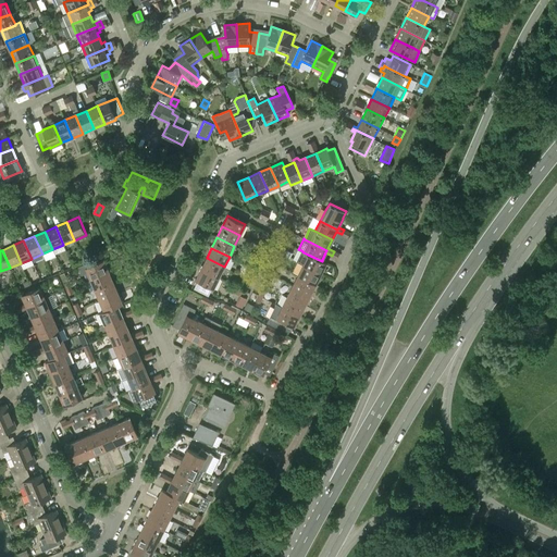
[(326,262),(322,260),(322,261),(308,255),(304,252),(301,250),(296,261),(302,264),(321,274),(326,262)]
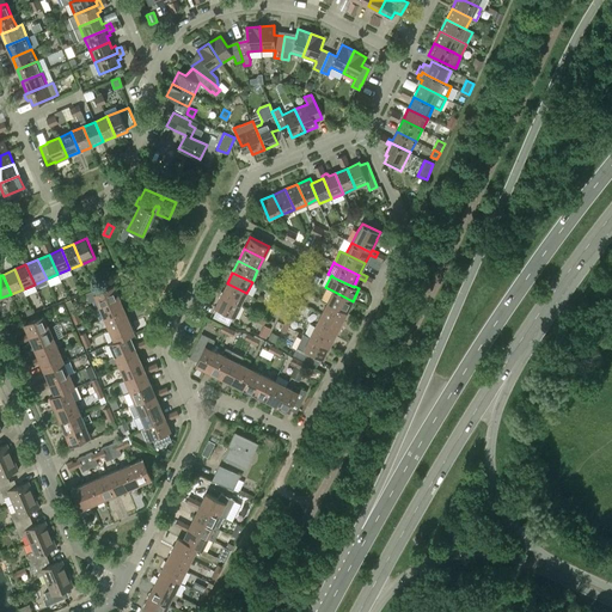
[(240,305),(246,293),(227,283),(221,295),(240,305)]
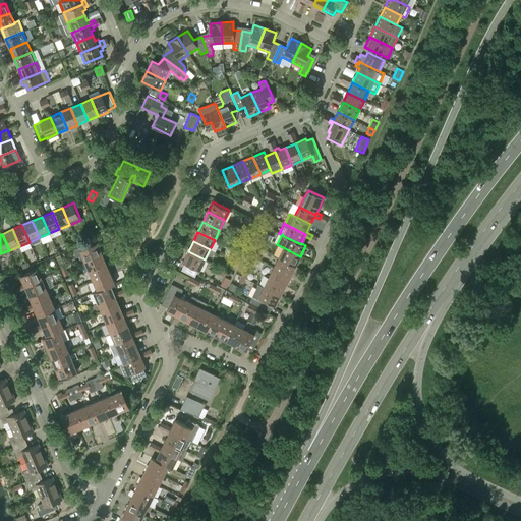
[(101,253),(97,242),(80,249),(79,247),(72,250),(75,257),(81,254),(84,261),(101,253)]
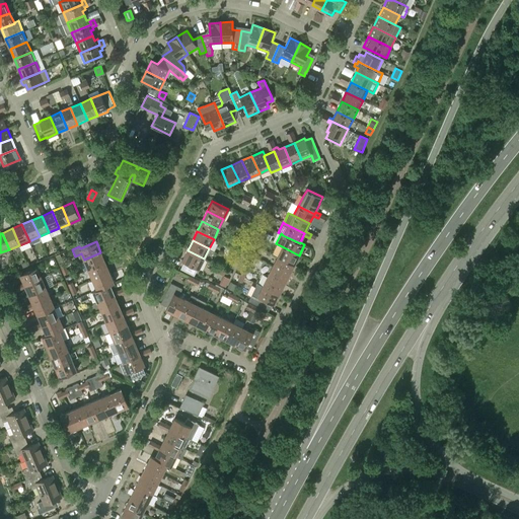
[(234,242),(233,243),(229,241),(227,245),(231,247),(235,249),(238,244),(234,242)]
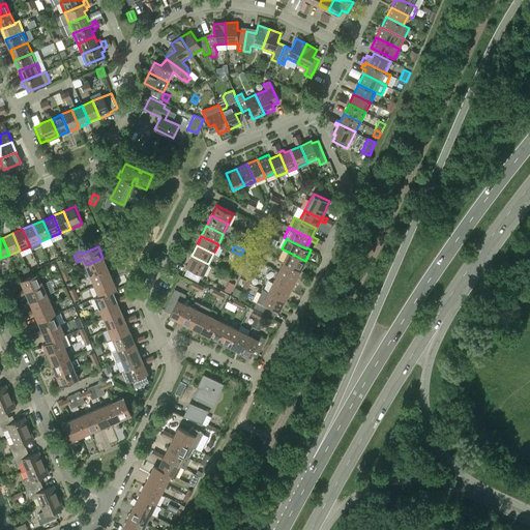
[(284,262),(300,270),(305,261),(288,252),(284,262)]
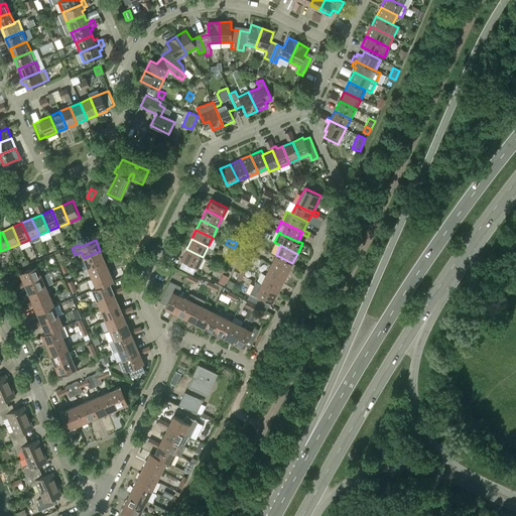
[(198,267),(203,257),(186,249),(181,259),(198,267)]
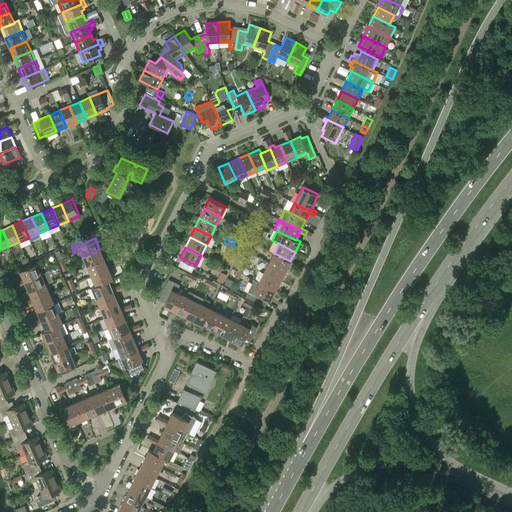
[(99,249),(83,256),(87,266),(104,259),(99,249)]
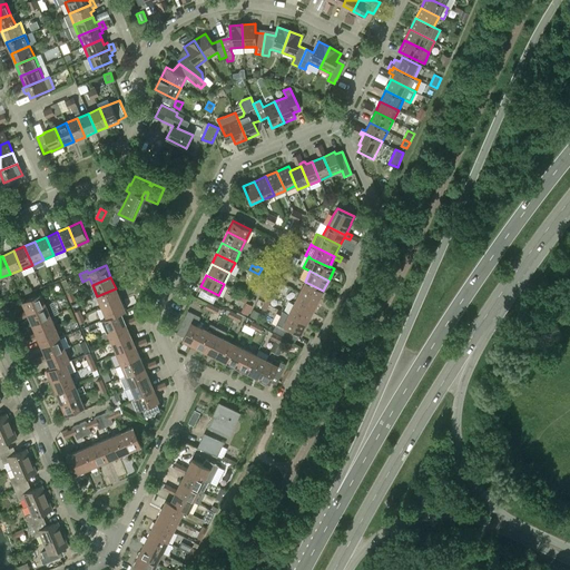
[(317,302),(323,291),(305,282),(300,293),(317,302)]
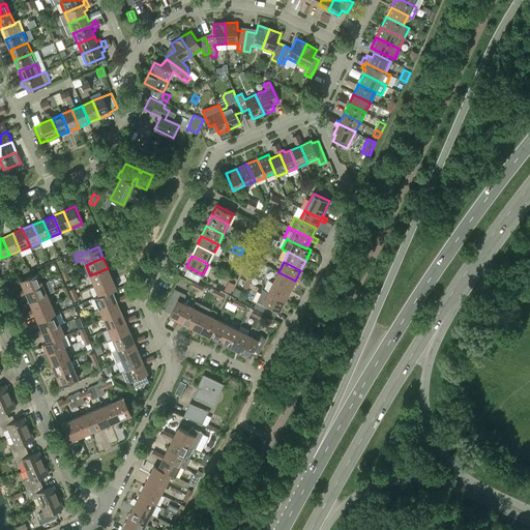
[(108,268),(90,275),(94,286),(112,278),(108,268)]
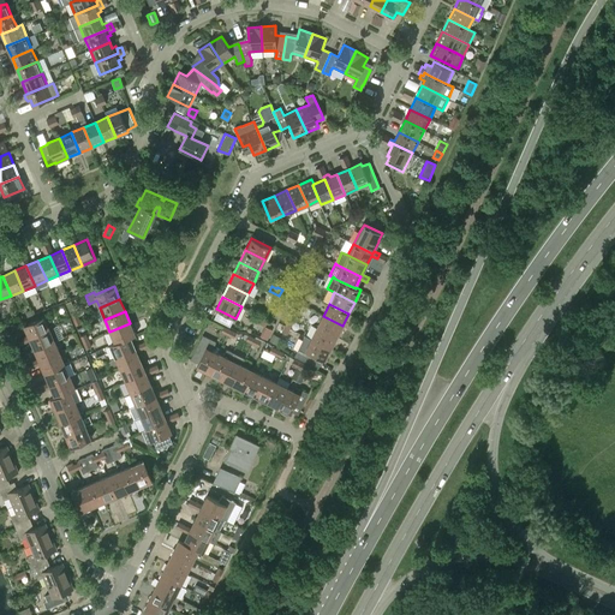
[(264,326),(267,320),(262,317),(258,315),(256,321),(264,326)]
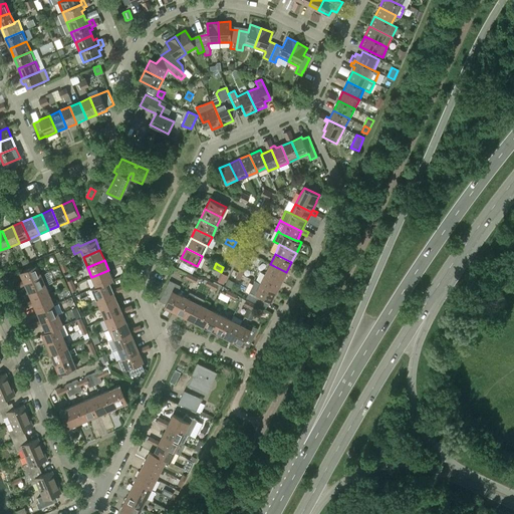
[(281,281),(286,272),(270,264),(265,273),(281,281)]
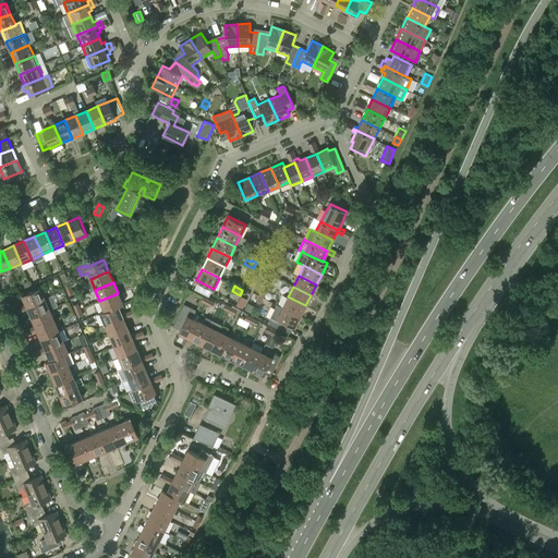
[(26,306),(45,299),(39,288),(22,295),(25,304),(26,306)]
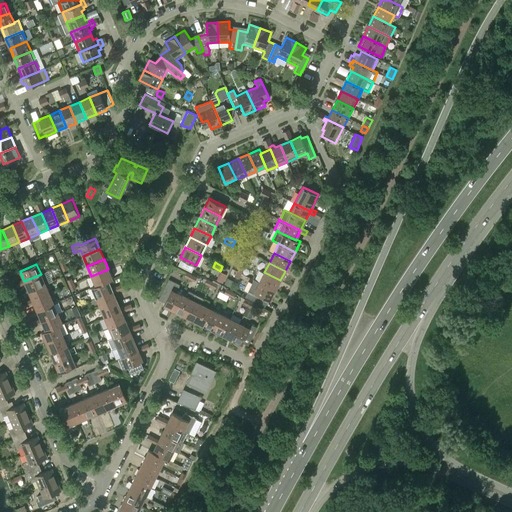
[(108,269),(91,276),(95,285),(96,286),(108,280),(108,281),(112,279),(108,269)]
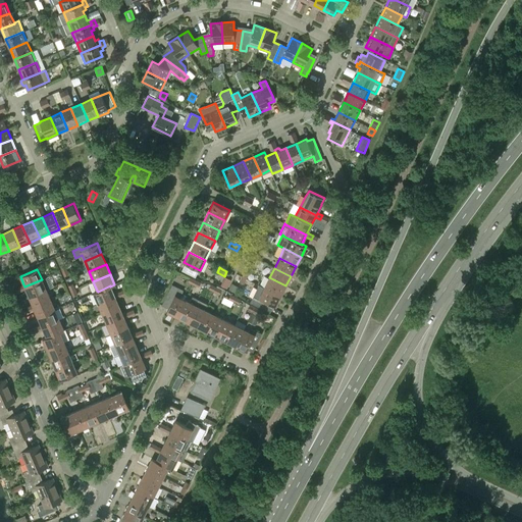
[(24,286),(23,284),(18,286),(20,291),(25,289),(30,297),(46,290),(50,288),(46,277),(42,279),(24,286)]
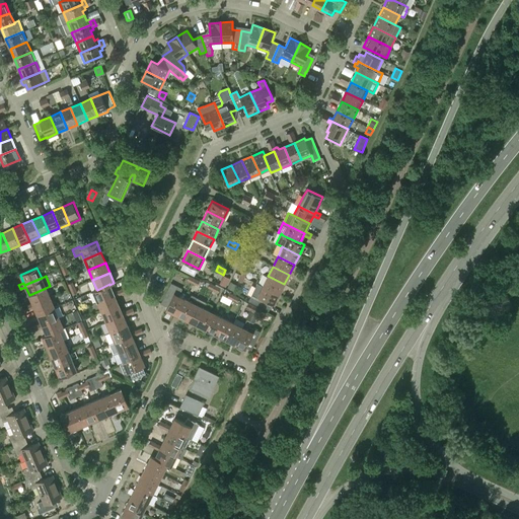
[(279,294),(284,284),(268,276),(263,286),(279,294)]
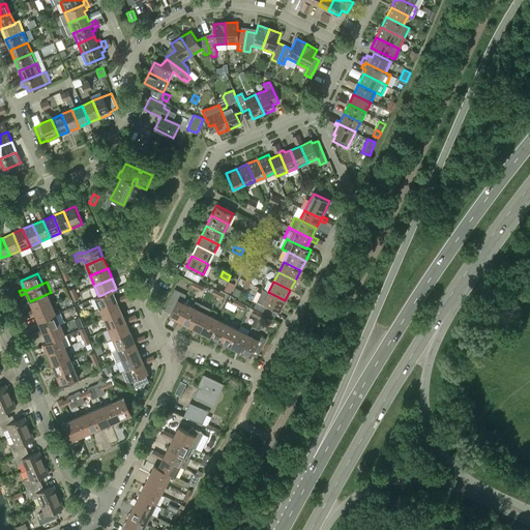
[(179,321),(187,304),(182,302),(186,295),(175,289),(164,311),(171,314),(169,316),(179,321)]
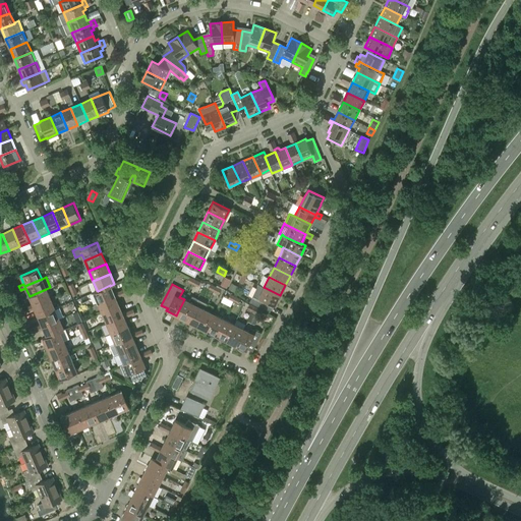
[(228,289),(234,292),(237,287),(231,284),(228,289)]
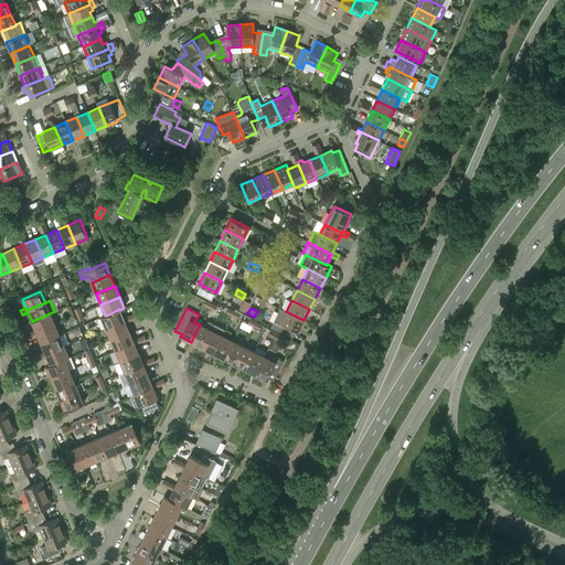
[(304,320),(286,311),(279,308),(269,327),(276,330),(280,322),(298,331),(304,320)]
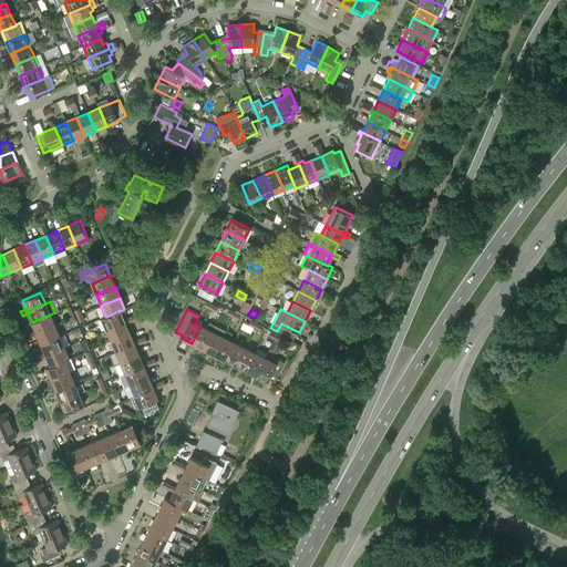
[(124,319),(120,311),(120,310),(106,317),(105,316),(101,318),(106,330),(125,321),(124,319)]
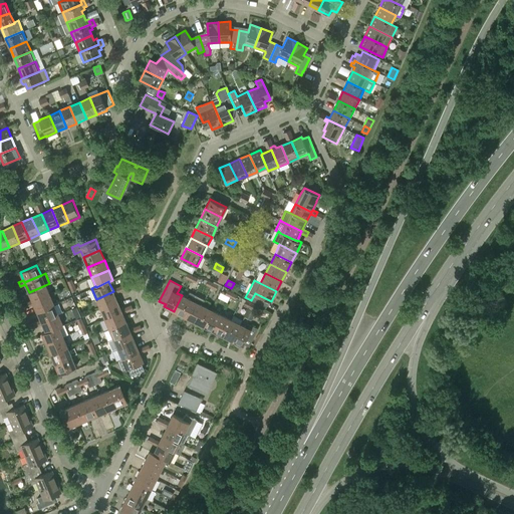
[(27,302),(29,306),(34,304),(33,302),(49,295),(45,285),(29,292),(32,300),(27,302)]
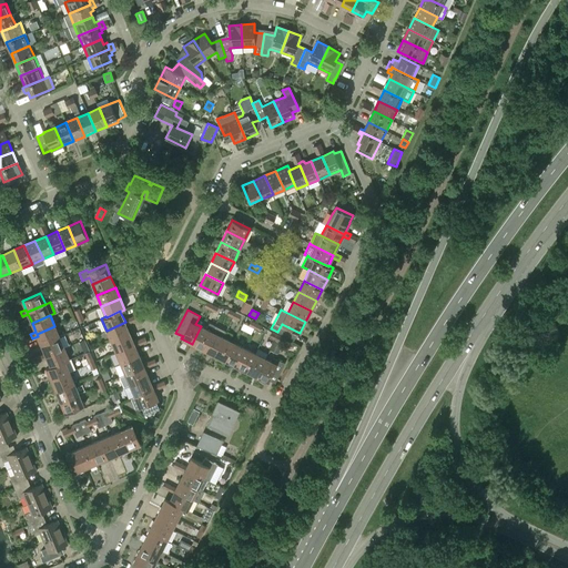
[(125,322),(107,331),(111,341),(130,333),(125,325),(132,322),(130,317),(124,320),(125,322)]
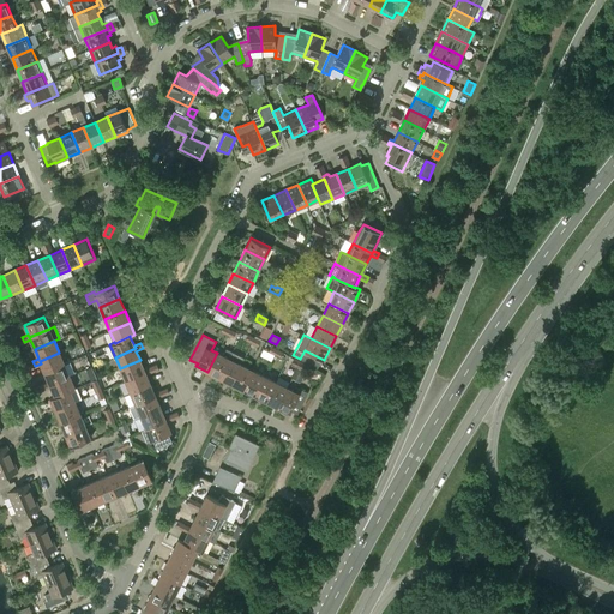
[(223,355),(217,353),(208,372),(220,378),(233,353),(226,349),(223,355)]
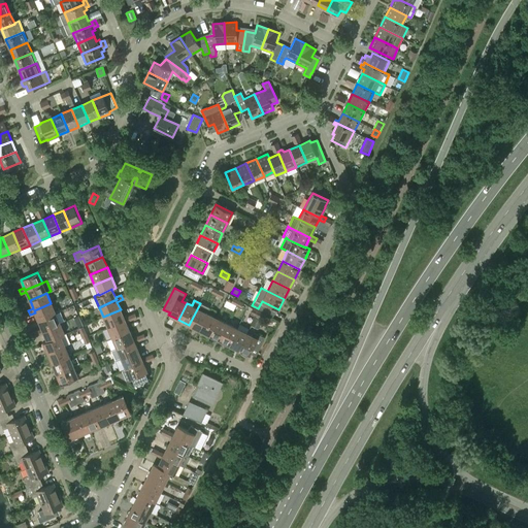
[(38,321),(56,314),(51,303),(34,310),(35,312),(38,321)]
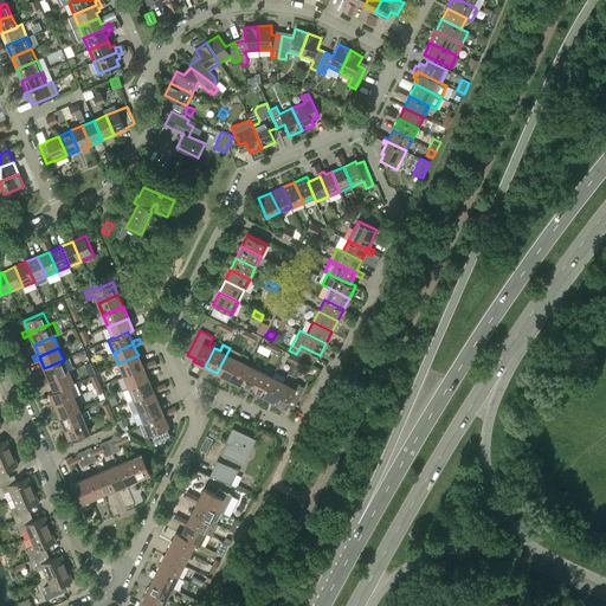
[(230,348),(217,373),(229,379),(238,360),(242,354),(230,348)]
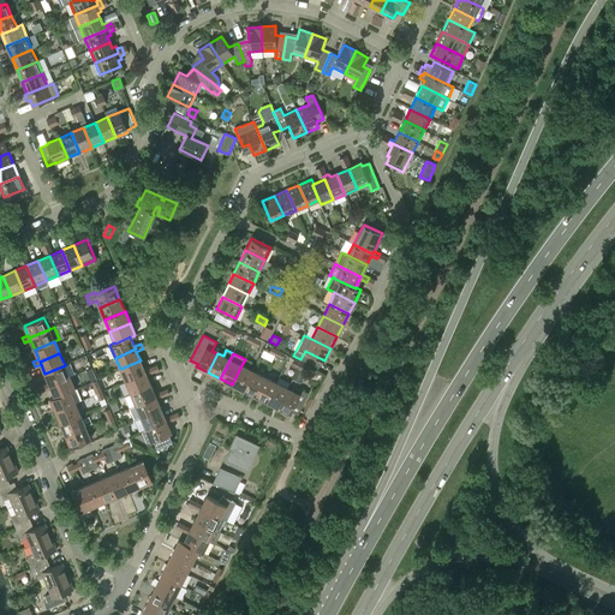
[(141,360),(120,369),(125,381),(145,372),(147,375),(153,372),(150,368),(144,370),(141,360)]
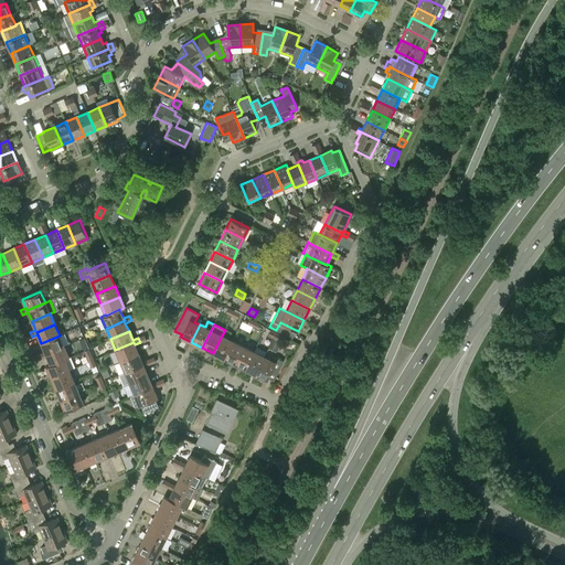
[(60,336),(41,343),(44,352),(45,354),(64,347),(60,336)]
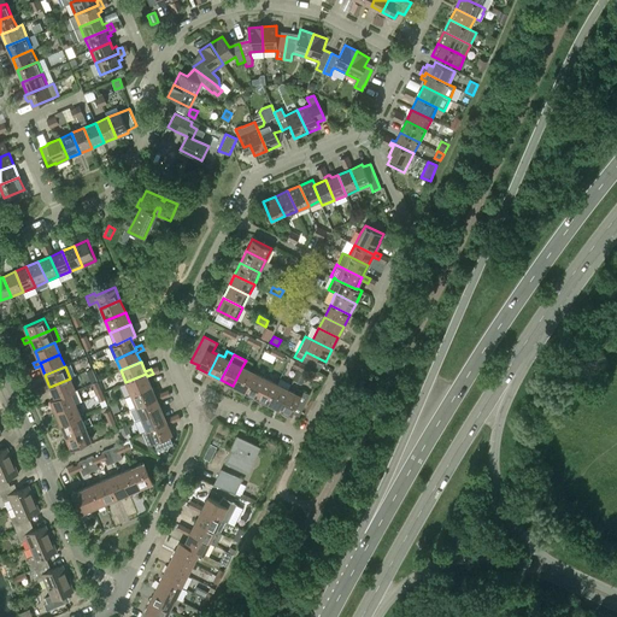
[(242,366),(233,386),(244,392),(253,372),(242,366)]
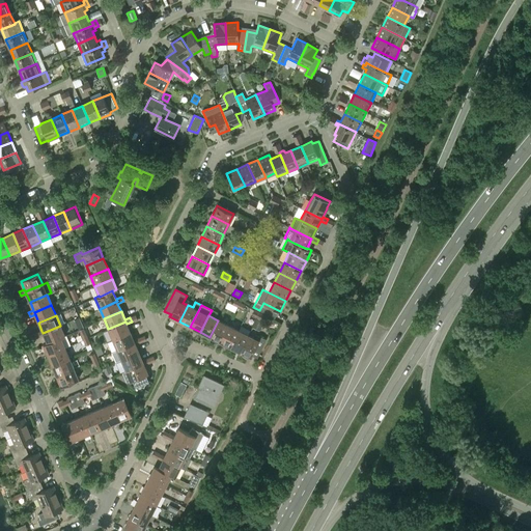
[(252,329),(259,332),(263,323),(257,319),(252,329)]
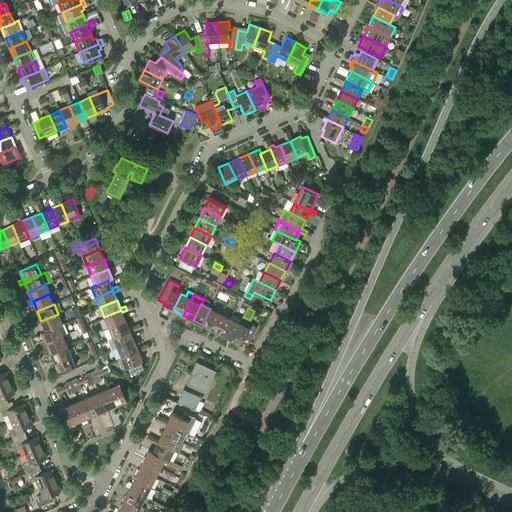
[(212,330),(220,313),(210,309),(202,325),(212,330)]
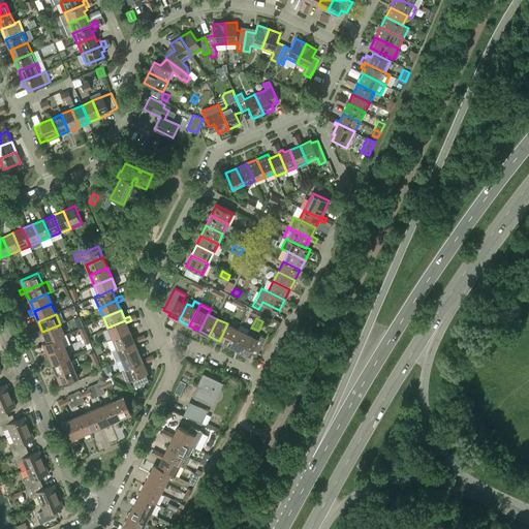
[(125,320),(107,328),(113,338),(129,331),(126,322),(125,320)]
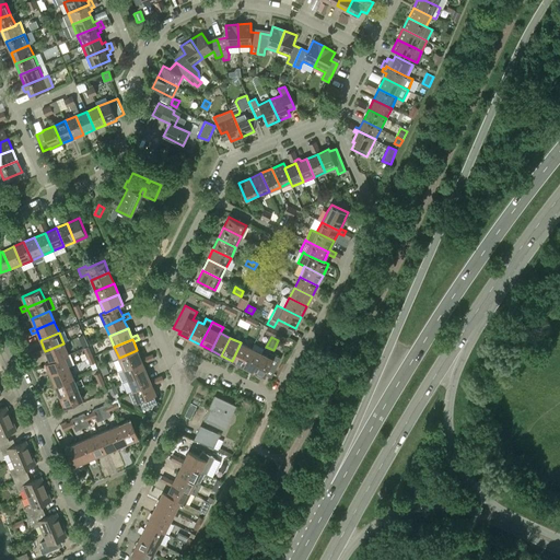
[(241,342),(232,361),(243,366),(252,348),(241,342)]
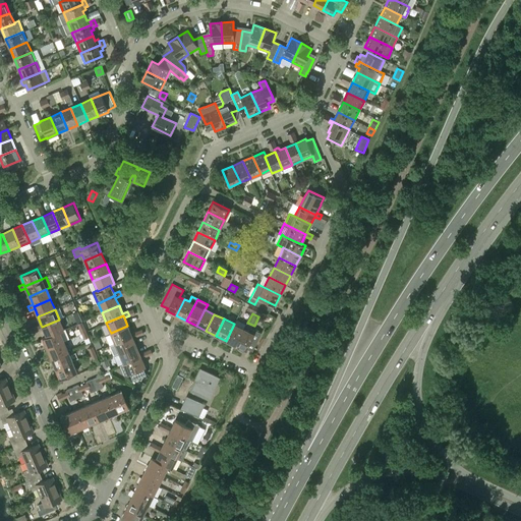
[(36,327),(38,331),(43,329),(47,336),(47,337),(59,331),(59,332),(63,330),(59,320),(42,327),(41,325),(36,327)]
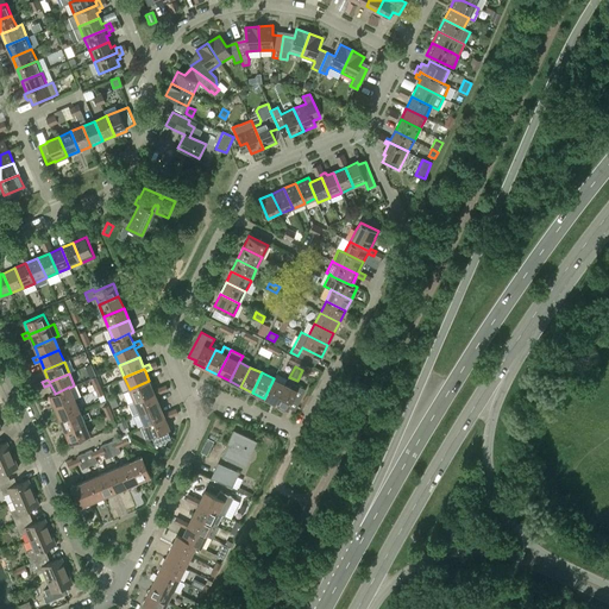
[(101,388),(98,382),(95,376),(90,378),(95,390),(101,388)]
